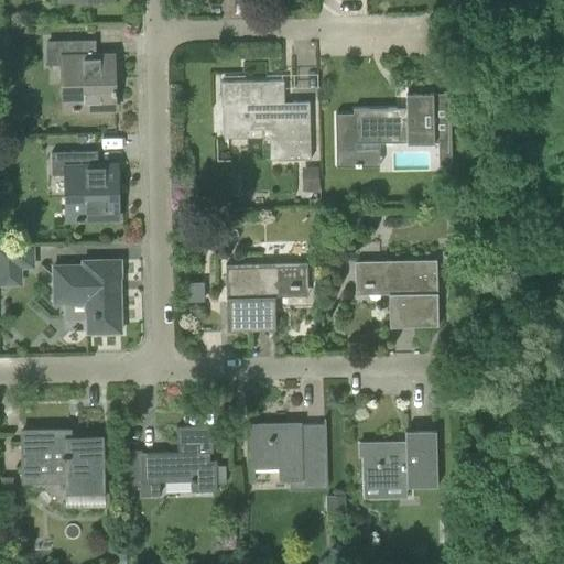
[(71,42),(60,42),(60,65),(61,110),(91,109),(114,109),(112,56),(114,56),(114,55),(94,55),(93,41),(71,42)]
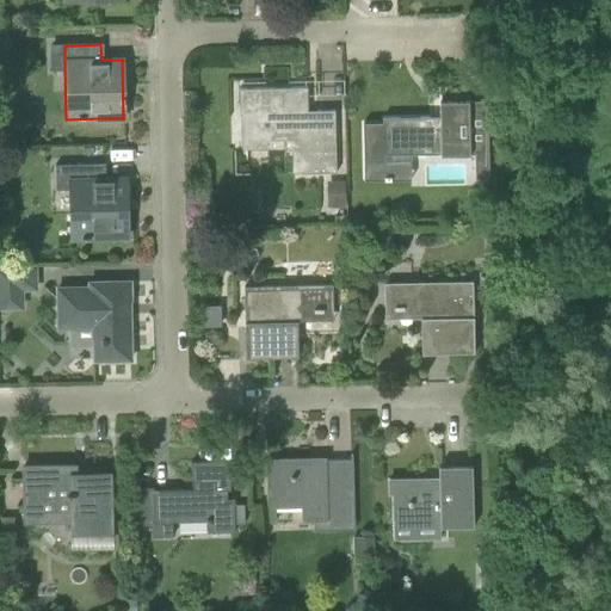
[(245,115),(245,147),(300,147),(301,173),(335,173),(335,153),(334,110),(307,110),(307,87),(239,88),(239,115),(245,115)]
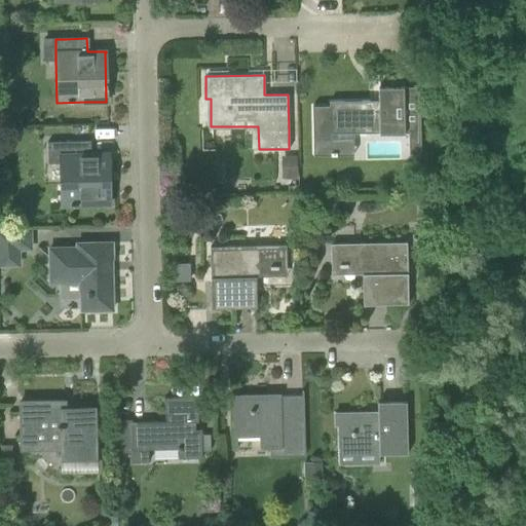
[(329,101),(329,105),(311,106),(312,141),(331,141),(330,132),(351,130),(351,133),(378,132),(378,135),(407,134),(408,153),(420,153),(419,86),(377,87),(378,105),(369,105),(368,101),(329,101)]
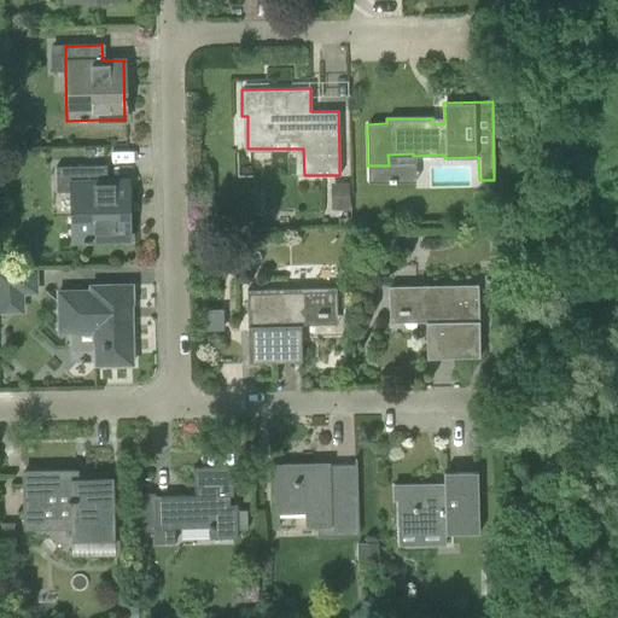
[(82,165),(69,165),(70,192),(71,240),(105,240),(129,239),(127,181),(106,181),(106,165),(82,165)]
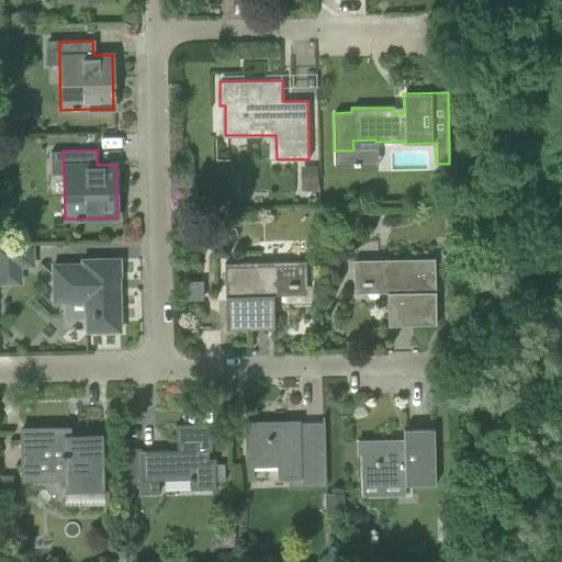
[(316,167),(301,167),(302,190),(316,190),(316,167)]
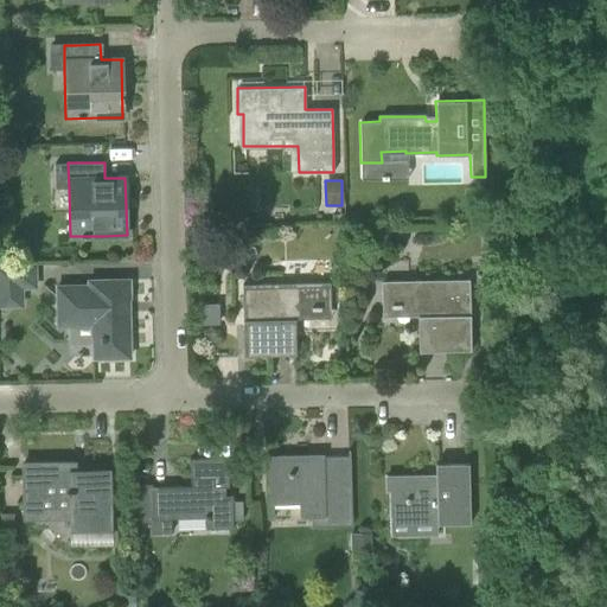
[(358,187),(345,195),(353,209),(372,198),(368,191),(362,195),(358,187)]
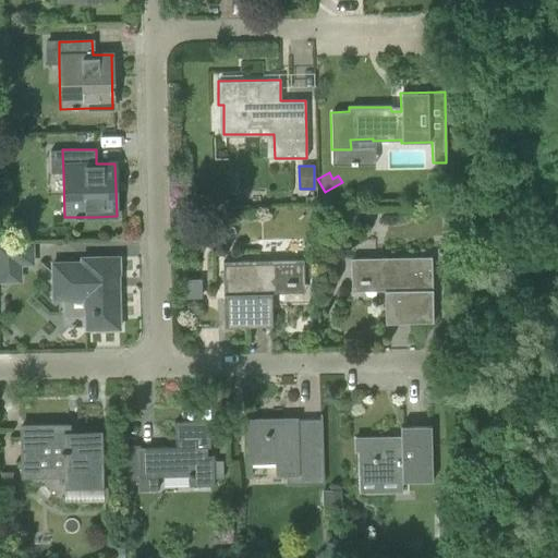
[(0,266),(32,266),(32,244),(0,244),(0,266)]
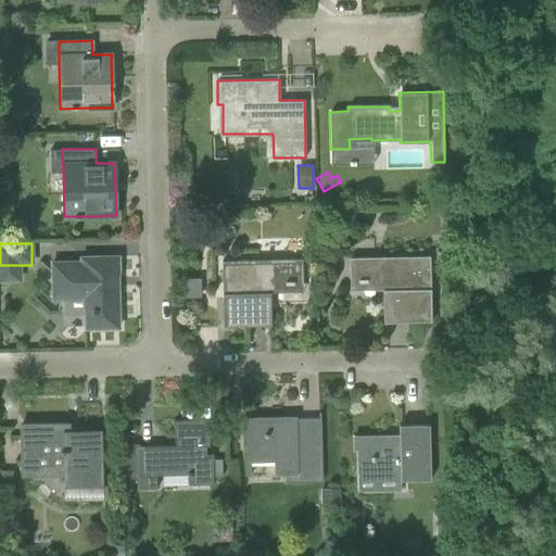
[(350,281),(382,280),(383,321),(431,320),(429,255),(349,257),(350,281)]
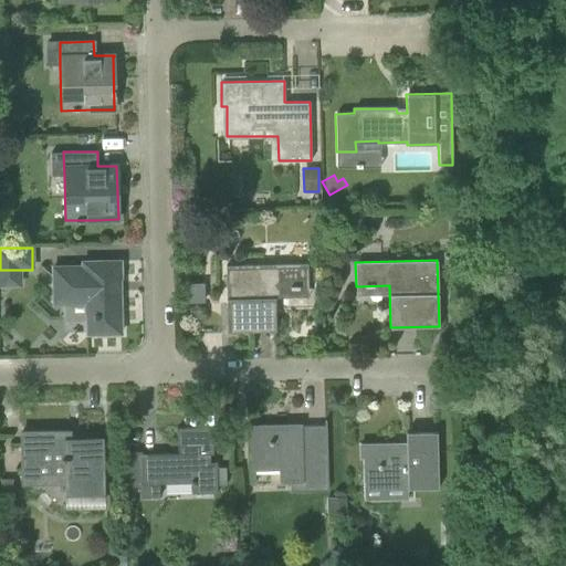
[(53,266),(54,304),(86,303),(87,334),(121,333),(119,295),(114,295),(114,279),(121,279),(119,261),(83,262),(83,266),(53,266)]
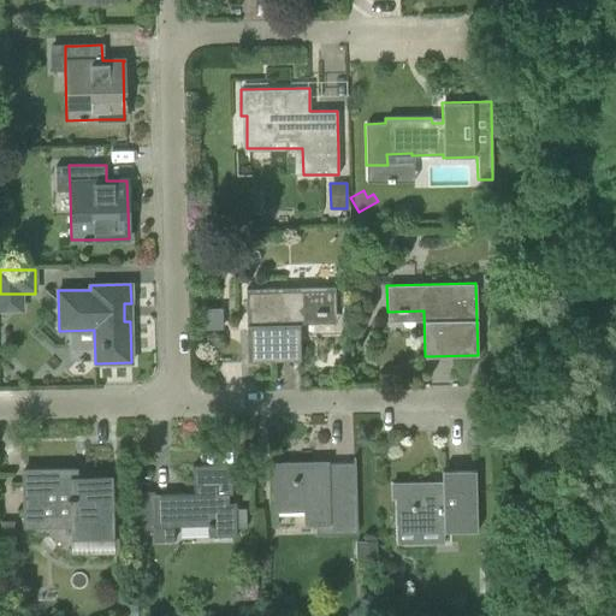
[(246,289),(247,361),(300,360),(298,314),(335,313),(335,286),(246,289)]
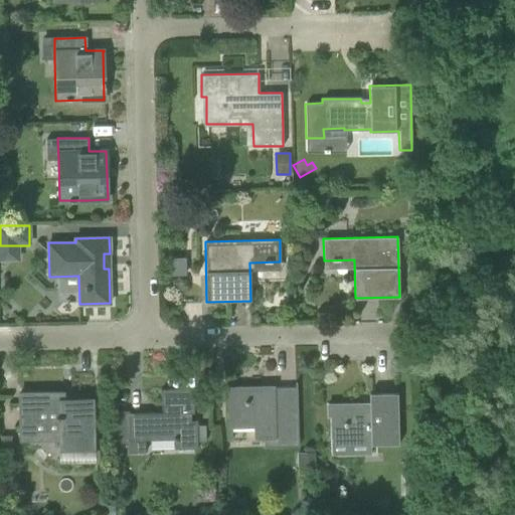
[(184,258),(170,258),(170,276),(184,276),(184,258)]
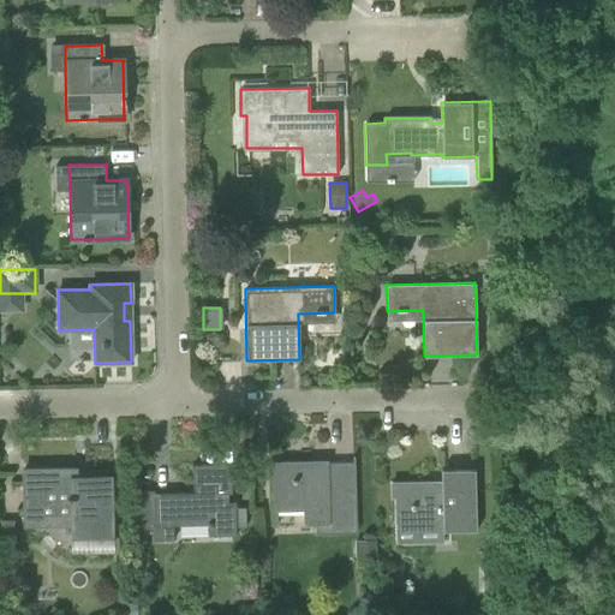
[(273,464),(273,488),(274,505),(304,503),(305,524),(316,524),(316,535),(357,533),(354,463),(311,464),(311,463),(273,464)]
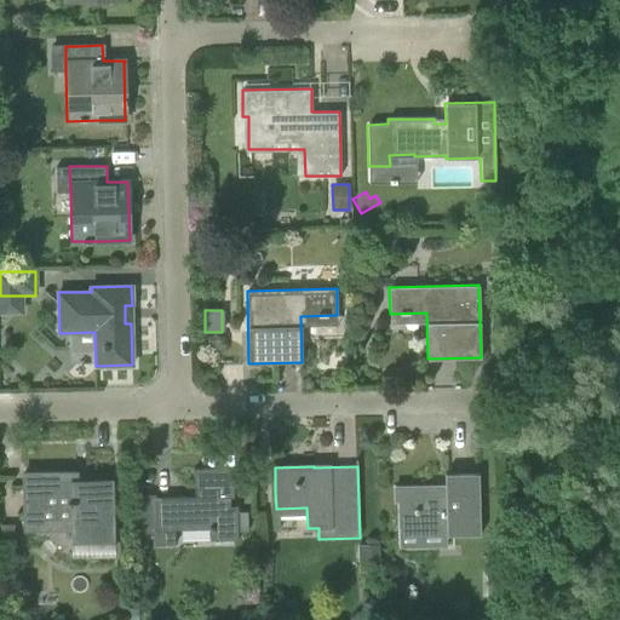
[(229,509),(228,499),(234,499),(233,468),(193,469),(194,498),(154,498),(155,529),(154,529),(154,545),(176,545),(176,530),(211,529),(212,543),(240,541),(239,509),(229,509)]
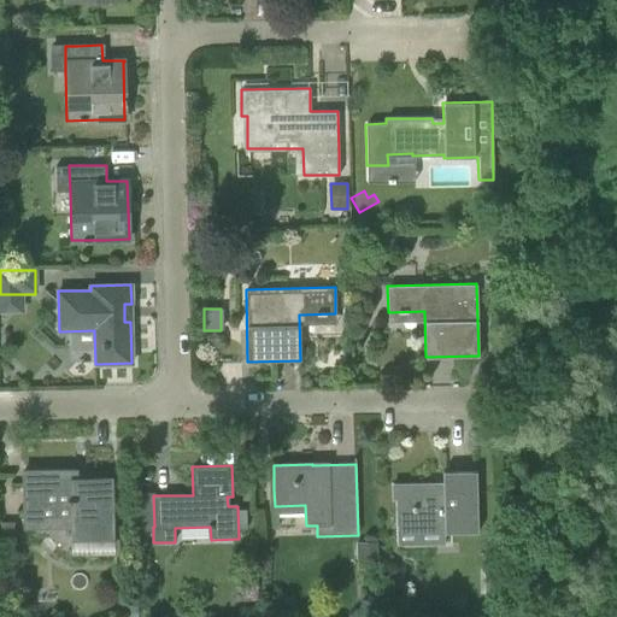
[(23,471),(24,518),(46,517),(72,517),(72,530),(72,539),(111,538),(111,503),(110,479),(76,479),(76,469),(23,471)]
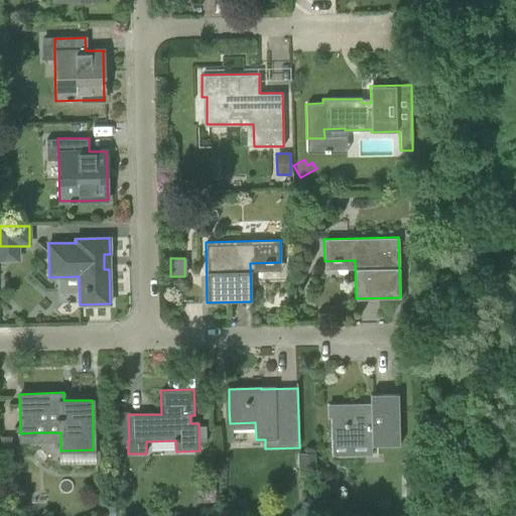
[(398,401),(398,394),(370,395),(370,406),(337,407),(337,405),(329,406),(329,416),(331,416),(331,446),(349,445),(349,440),(361,440),(361,446),(391,445),(391,447),(395,447),(395,445),(399,445),(398,408),(400,408),(400,401),(398,401)]
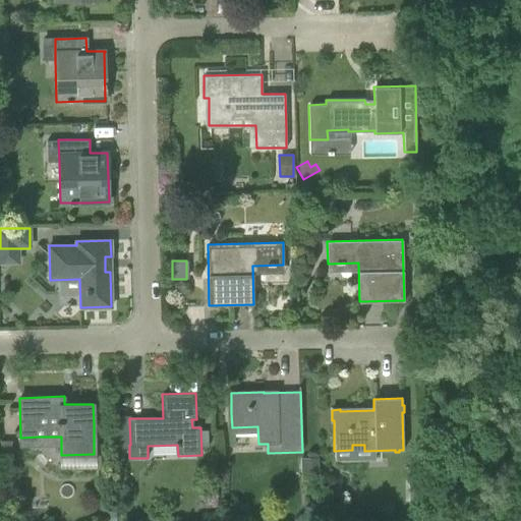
[(11,441),(0,441),(0,453),(11,452),(11,441)]
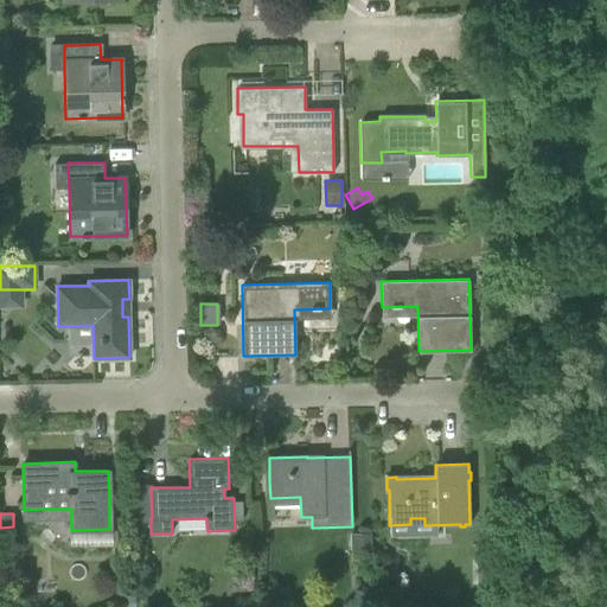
[(370,534),(351,534),(351,550),(370,550),(370,534)]
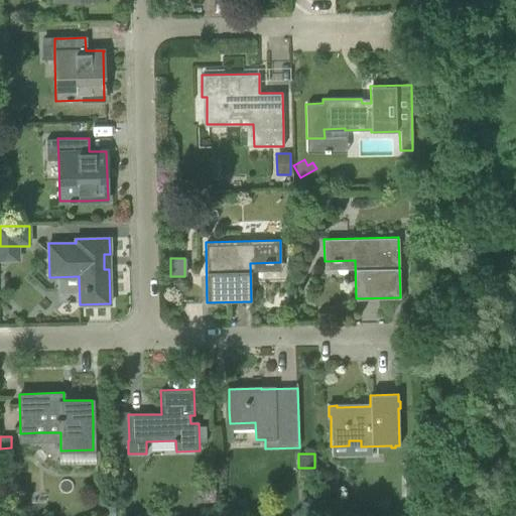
[(415,470),(405,470),(405,484),(416,484),(415,470)]
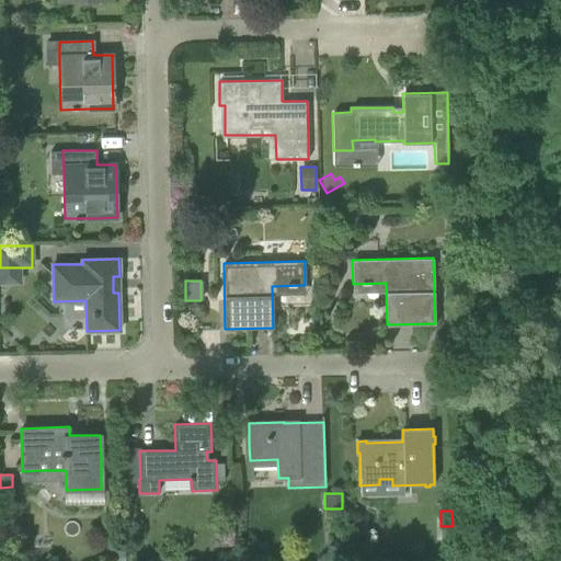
[(123,560),(123,551),(109,551),(109,560),(123,560)]
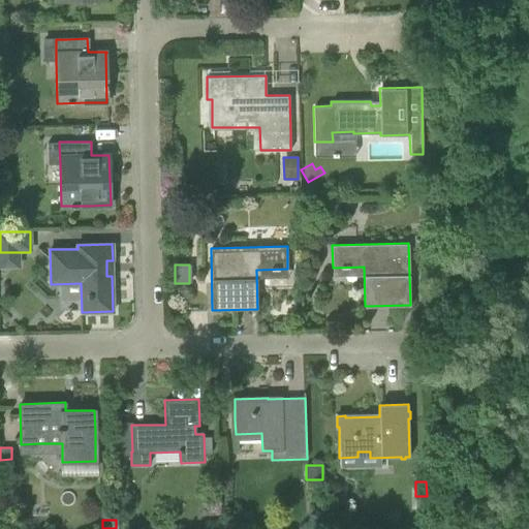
All buildings are outlined.
